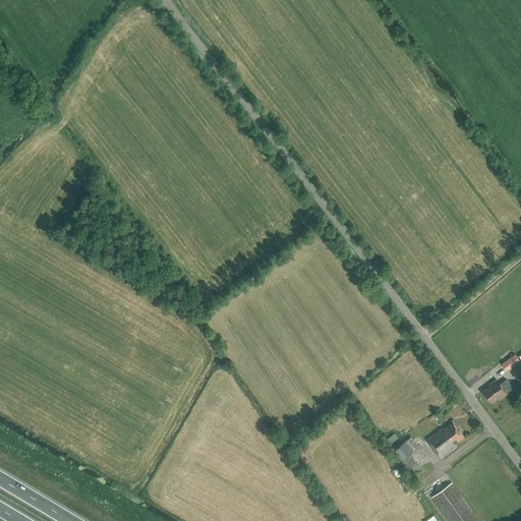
[(514,354),(501,364),(506,371),(514,364),(519,361),(514,354)]
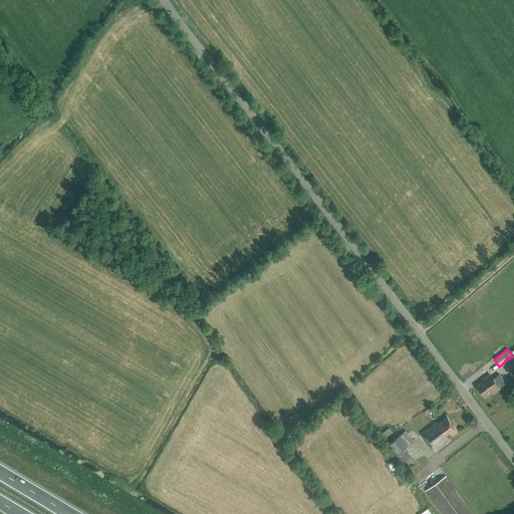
[(484,379),(484,380),(477,386),(485,397),(492,392),(493,394),(500,390),(499,389),(506,383),(499,374),(493,379),(490,374),(484,379)]
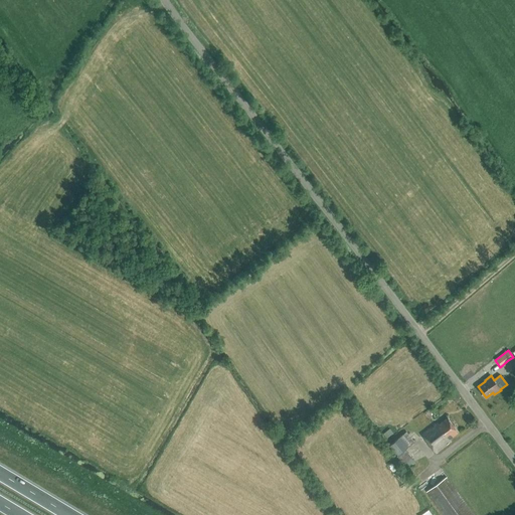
[(439,424),(438,422),(421,435),(436,453),(451,442),(450,440),(459,433),(448,418),(439,424)]
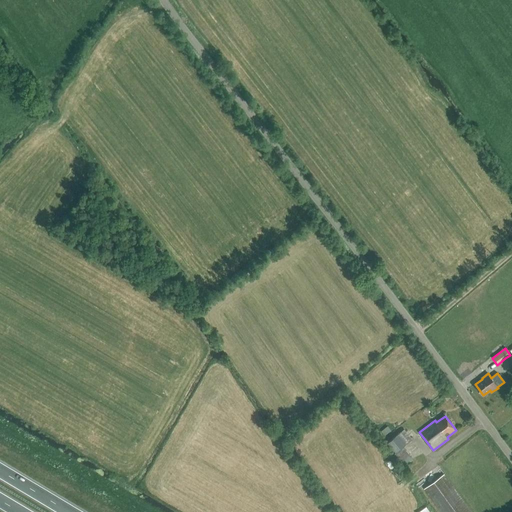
[(408,454),(403,447),(412,440),(404,430),(388,443),(396,453),(394,454),(400,461),(408,454)]
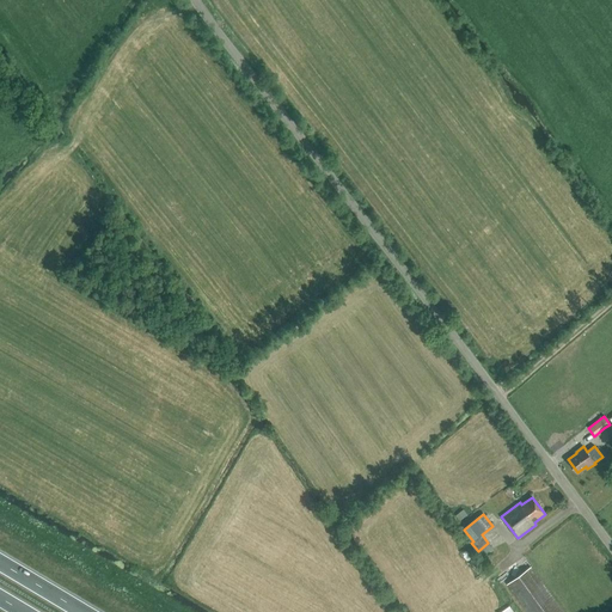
[(563,611),(531,565),(507,582),(528,611),(563,611)]
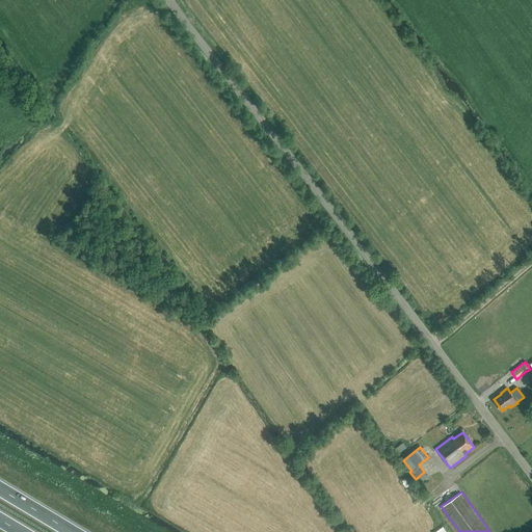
All buildings are outlined.
